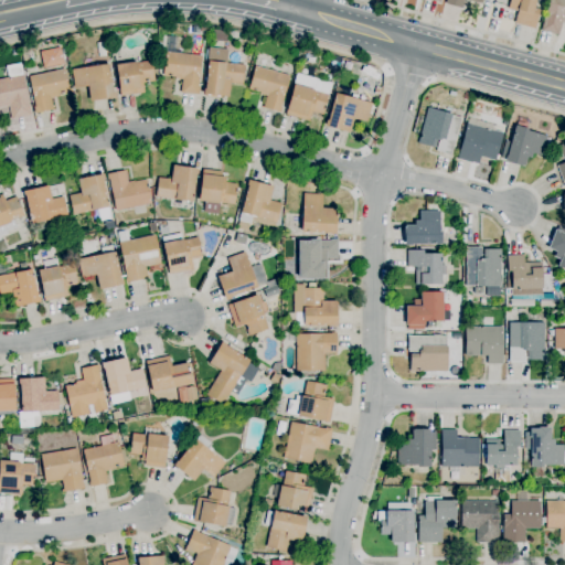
[(464,0),(461,9),(445,4),(446,0),(481,0),(481,3),(471,1),(471,0),(464,0)]
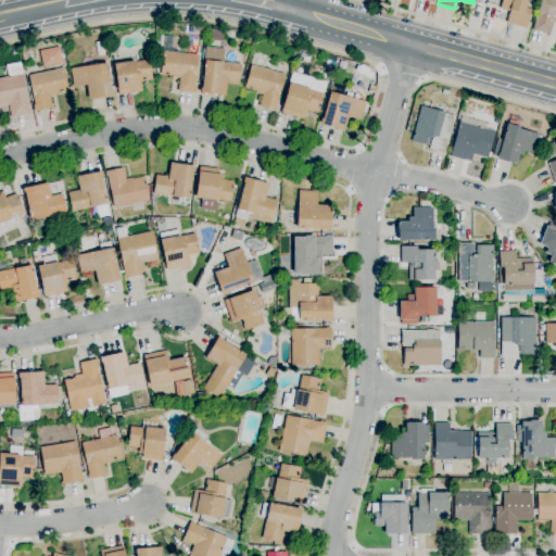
[(526,29),(506,23),(509,12),(500,9),(502,0),(527,0),(526,8),(531,10),(526,29)]
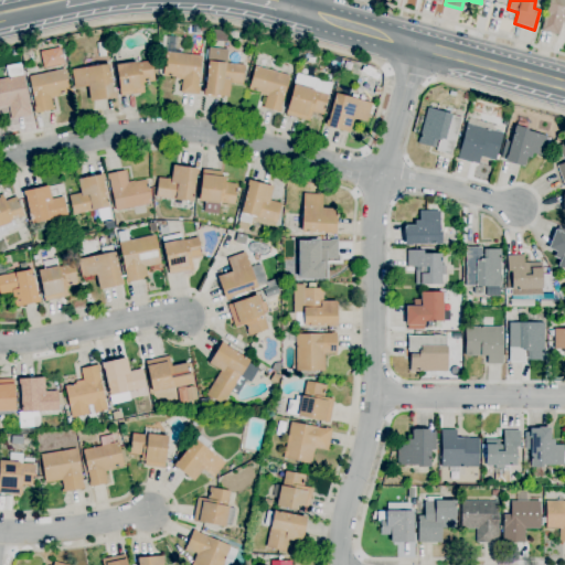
[(558,36),(541,31),(545,16),(550,0),(564,0),(564,23),(562,22),(558,36)]
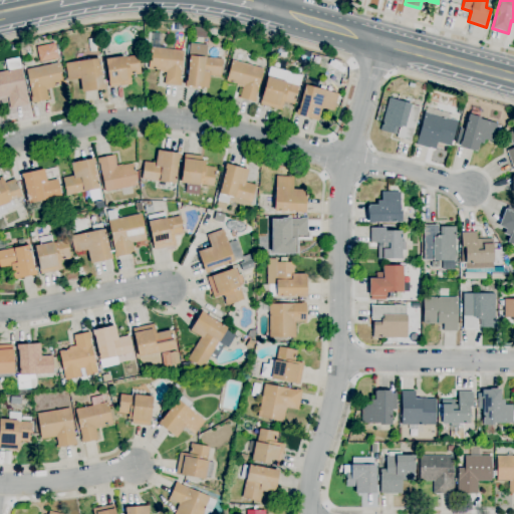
[(205,38),(193,37),(194,27),(206,29),(205,38)]
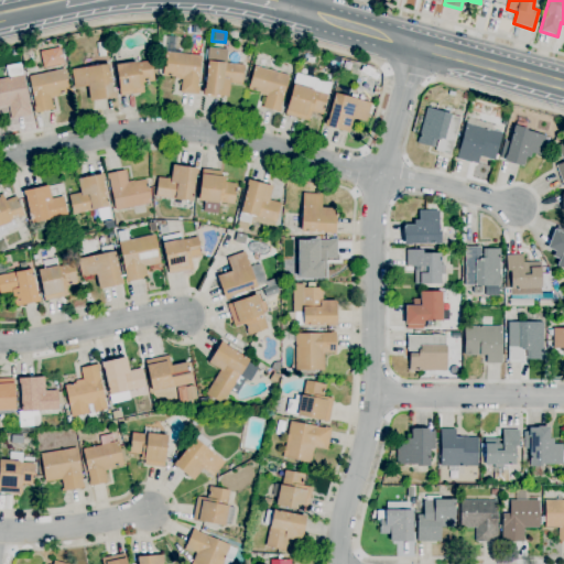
[(198,95),(180,93),(181,79),(174,78),(174,77),(162,76),(165,52),(162,52),(164,35),(176,38),(175,51),(181,52),(181,54),(201,56),(197,87),(198,87),(198,95)]
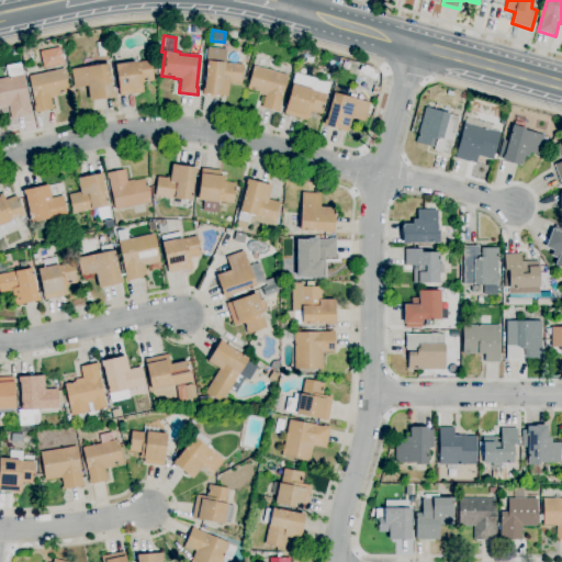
[(38,52),(42,67),(62,64),(58,47),(38,52)]
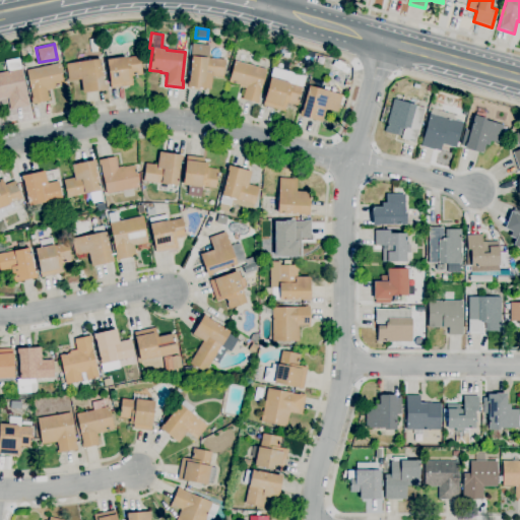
[(203,91),(189,89),(189,86),(187,86),(187,82),(189,82),(191,57),(190,57),(191,44),(209,46),(208,58),(224,60),(223,78),(211,77),(210,89),(204,88),(203,91)]
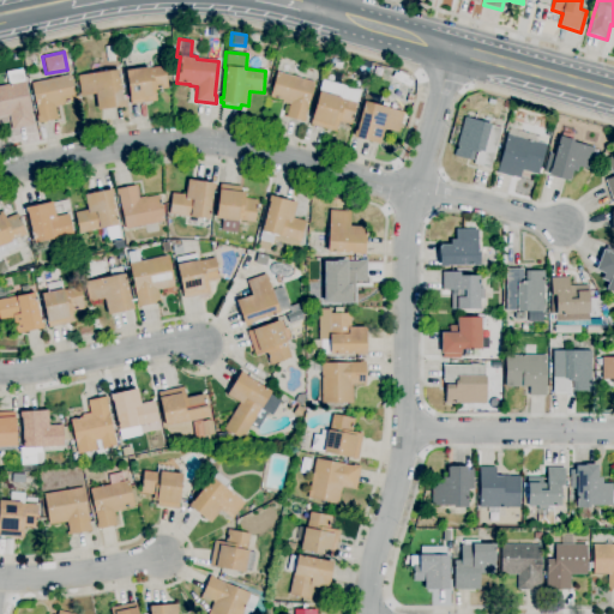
[(131,106),(125,71),(148,67),(148,68),(164,66),(168,89),(155,90),(156,101),(131,106)]
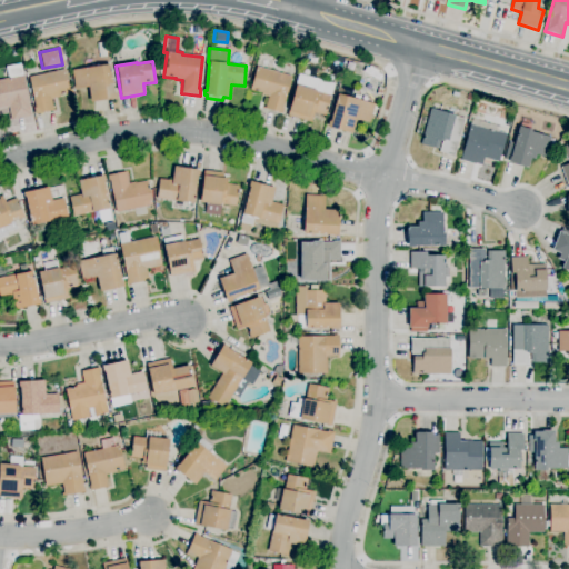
[(90,102),(88,88),(75,90),(71,70),(109,65),(113,92),(116,92),(117,99),(90,102)]
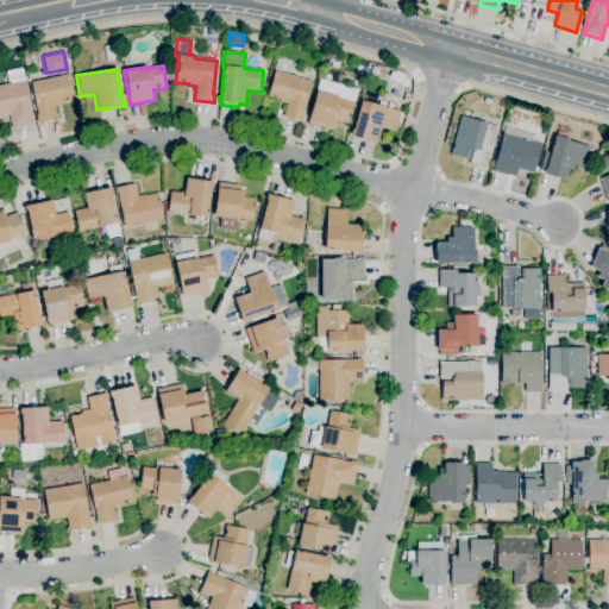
[(302,121),(283,117),(287,104),(278,101),(280,100),(267,96),(274,71),(312,82),(302,115),(303,117),(302,121)]
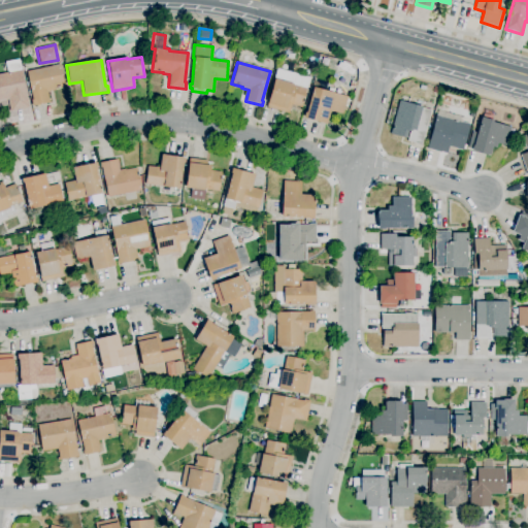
[(32,106),(30,100),(32,100),(27,71),(60,65),(64,87),(55,89),(55,91),(47,92),(50,103),(46,103),(46,104),(38,106),(38,105),(32,106)]
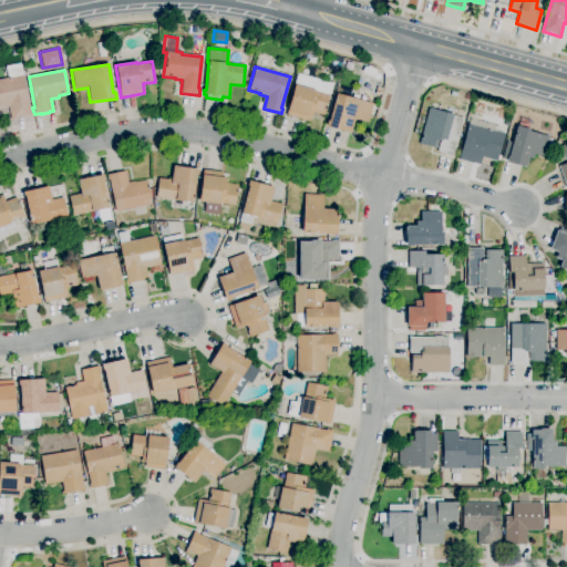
[(310,122),(287,115),(295,85),(297,73),(332,83),(323,115),(312,112),(310,122)]
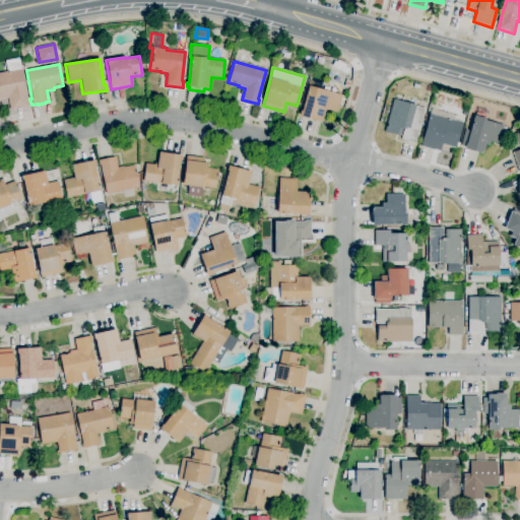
[(10,110),(7,98),(0,100),(0,73),(20,69),(26,99),(27,98),(29,106),(10,110)]
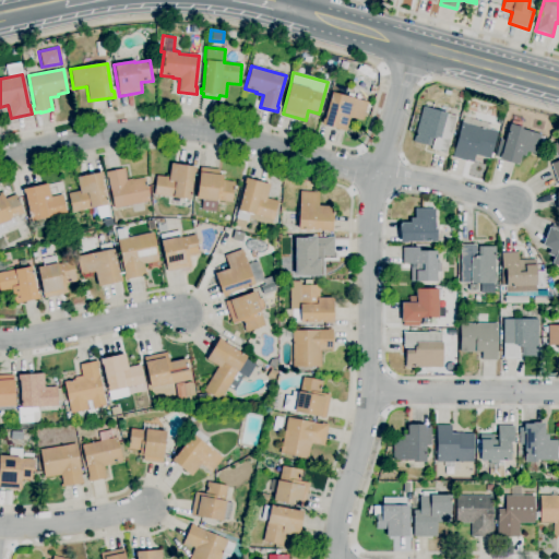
[(345,132),(321,125),(322,119),(323,120),(332,93),(367,103),(363,121),(349,117),(345,132)]
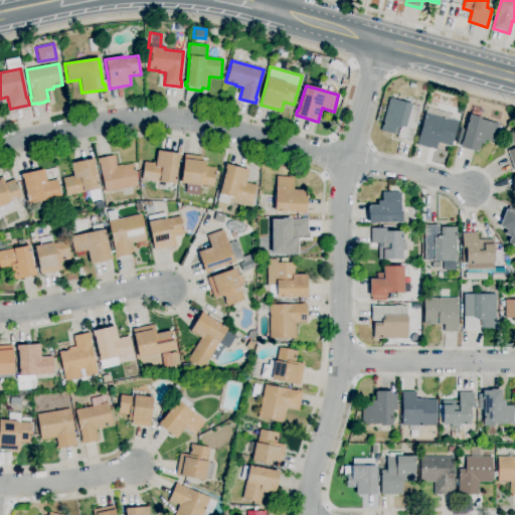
[(410,142),(397,138),(399,129),(398,128),(396,135),(380,131),(389,98),(411,105),(411,106),(420,108),(410,142)]
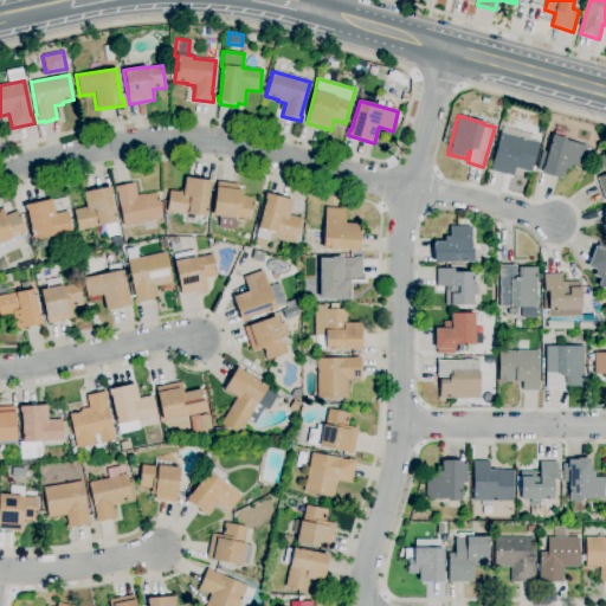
[(513,176),(505,175),(490,171),(501,131),(540,143),(533,166),(535,167),(534,172),(532,172),(530,173),(515,168),(513,176)]
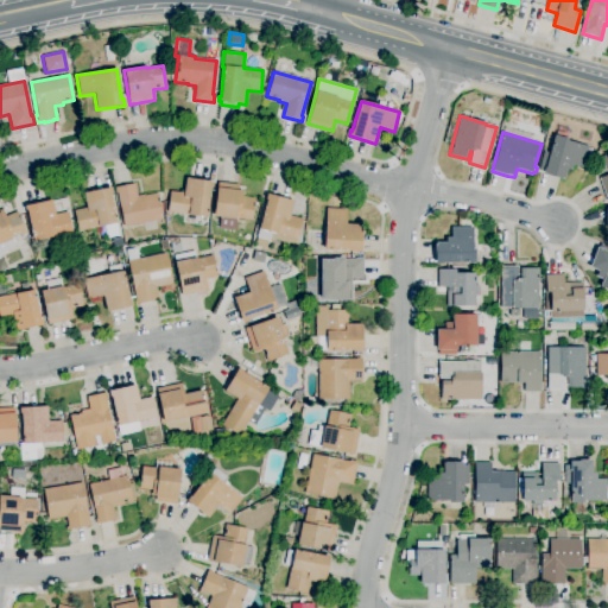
[(561,179),(545,176),(545,173),(543,173),(544,168),(545,168),(555,135),(568,139),(568,141),(589,147),(583,169),(572,165),(571,170),(567,169),(564,179),(561,178),(561,179)]
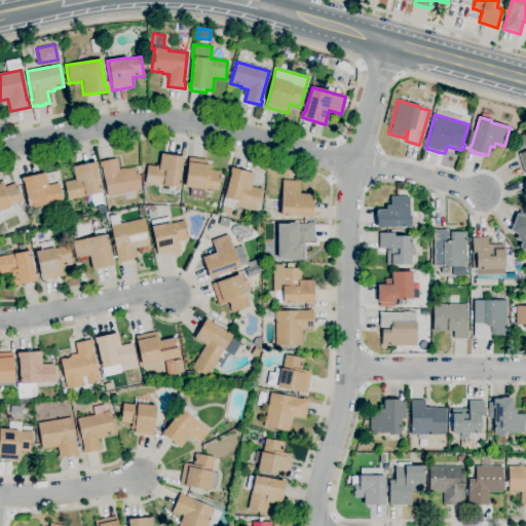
[(179,189),(162,186),(145,183),(147,165),(158,167),(160,154),(184,157),(184,162),(183,162),(179,189)]
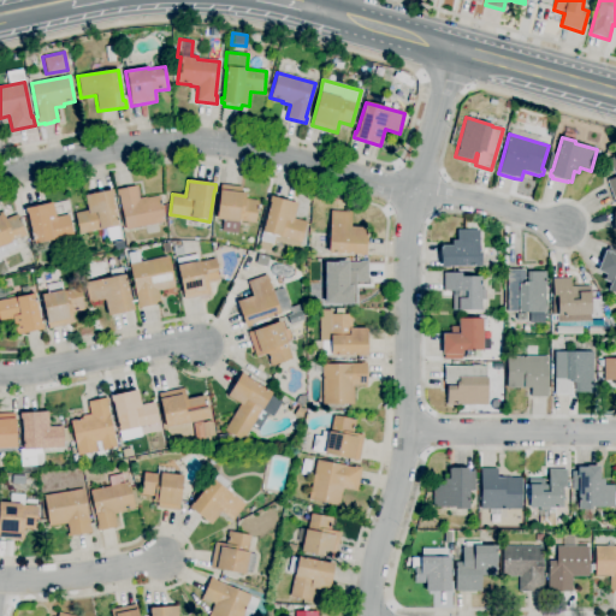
[(237,234),(221,231),(223,220),(215,219),(220,190),(221,184),(242,188),(241,193),(246,194),(246,199),(258,201),(255,224),(240,221),(237,234)]
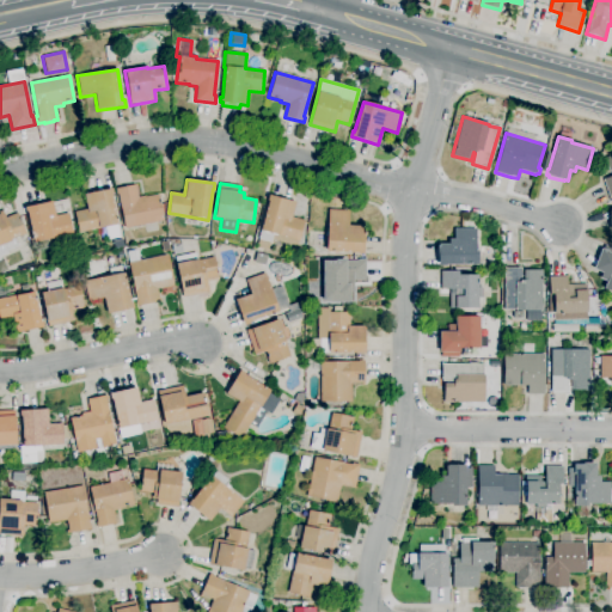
[(146,234),(144,225),(124,230),(116,189),(135,184),(138,197),(145,196),(145,197),(158,195),(164,221),(157,222),(158,231),(146,234)]
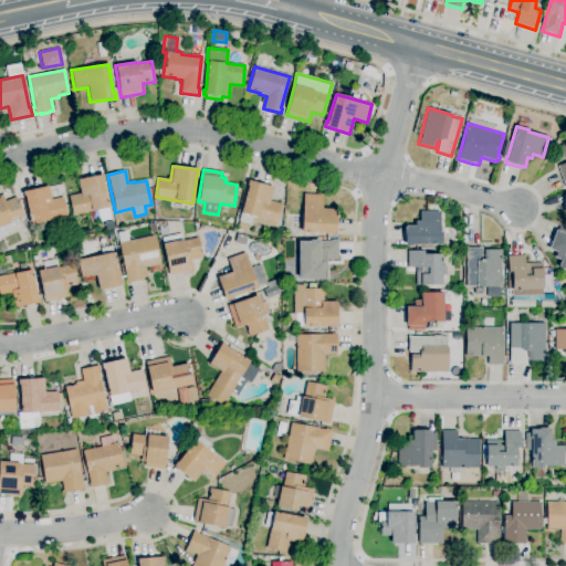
[(73,216),(69,196),(81,194),(77,180),(104,175),(105,180),(103,180),(109,208),(92,211),(73,216)]
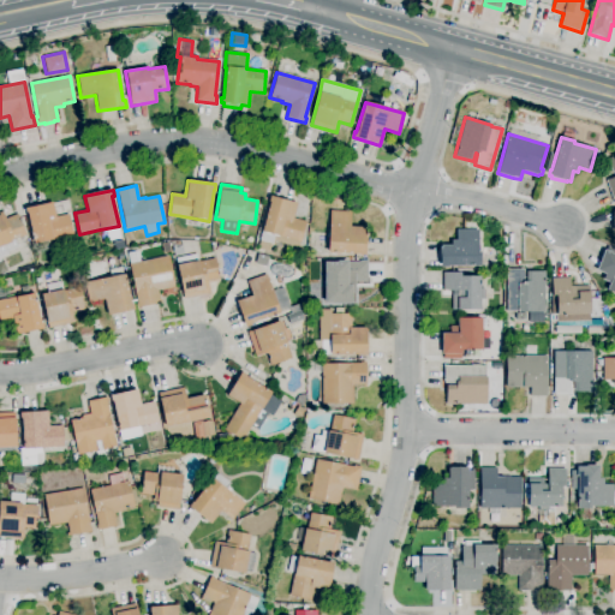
[(270,252),(257,250),(260,240),(262,230),(263,230),(269,202),(270,197),(297,203),(293,219),(306,222),(300,243),(299,243),(298,248),(273,242),(270,252)]
